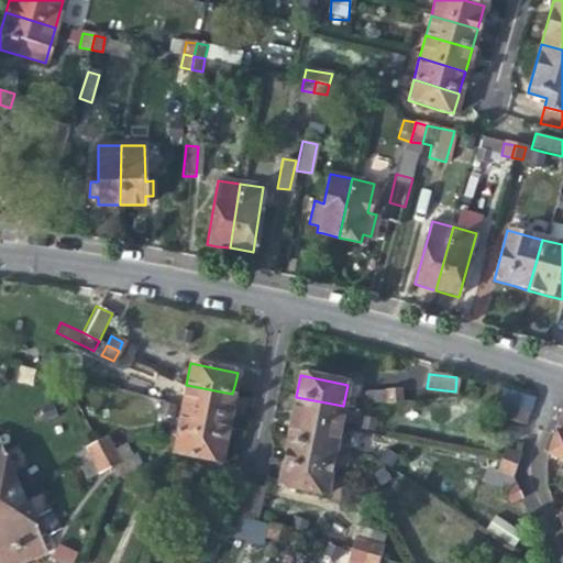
[(230,406),(232,394),(186,385),(181,407),(228,417),(230,406)]
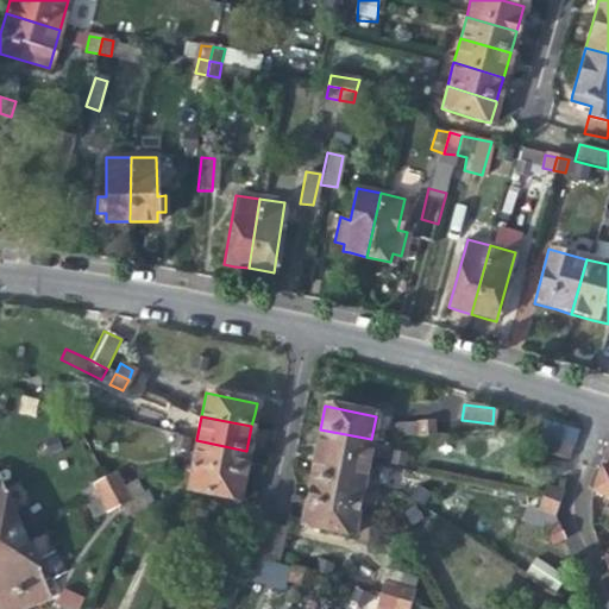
[(420,435),(433,434),(434,421),(421,421),(420,435)]
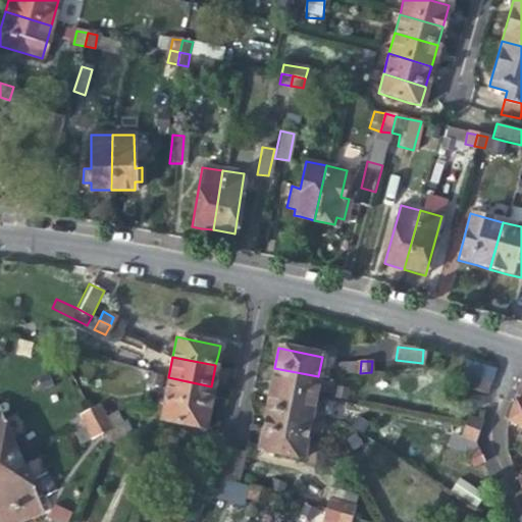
[(467,361),(463,374),(459,386),(486,395),(493,369),(467,361)]
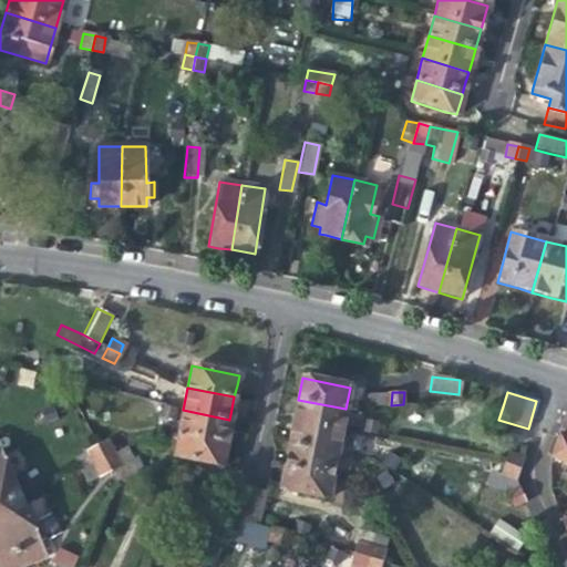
[(296,410),(294,422),(341,432),(346,409),(298,400),(296,410)]
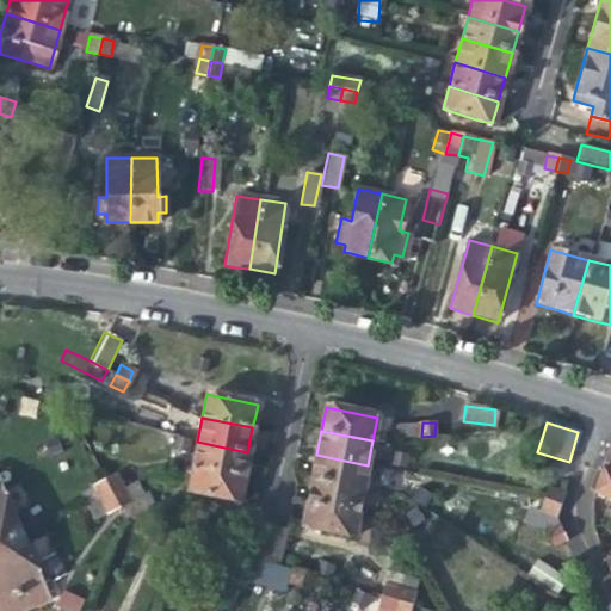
[(244,467),(247,452),(197,442),(192,466),(242,475),(244,467)]
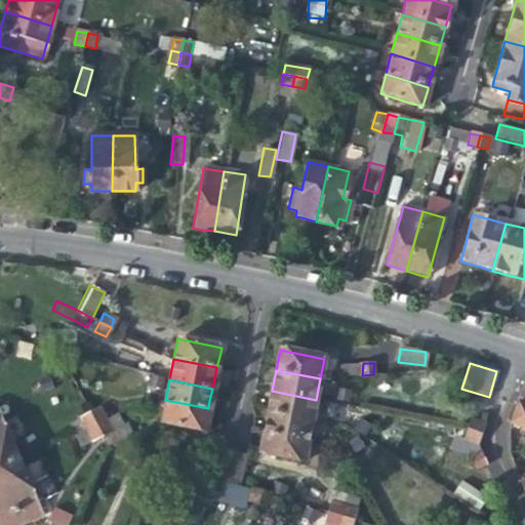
[(312,420),(316,400),(272,391),(270,401),(268,411),(312,420)]
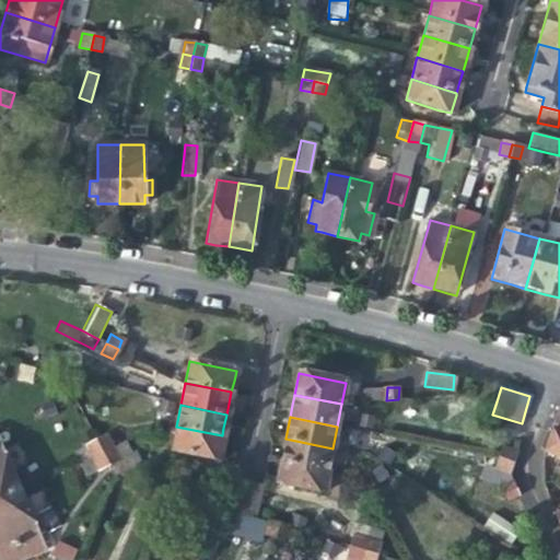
[(219,447),(222,435),(176,427),(172,450),(217,459),(219,447)]
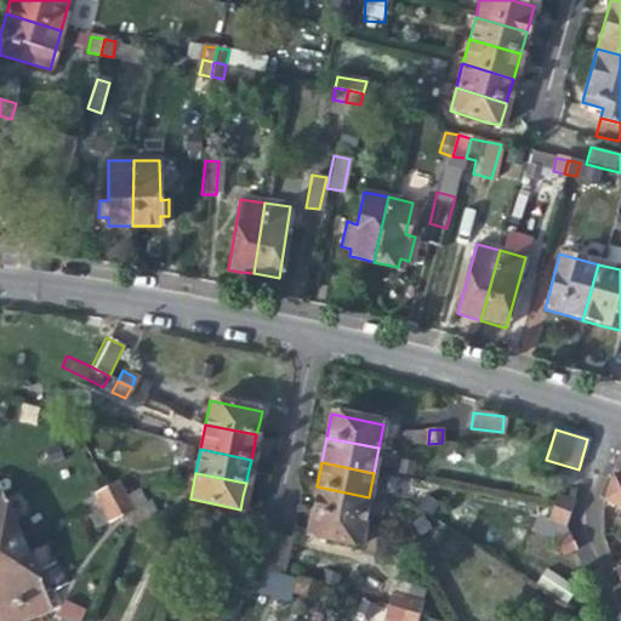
[(620,506),(620,478),(611,476),(603,500),(620,506)]
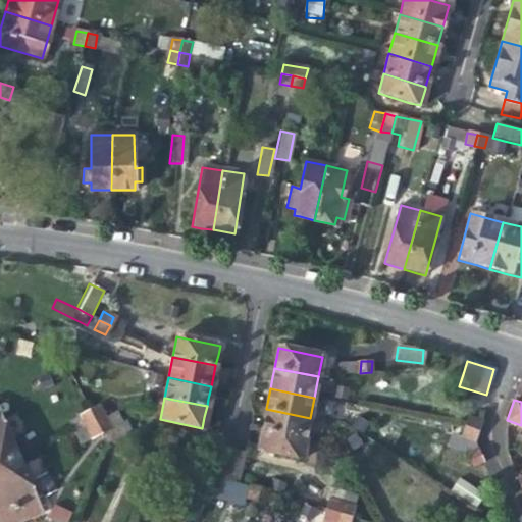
[(109,401),(97,406),(102,417),(114,411),(109,401)]
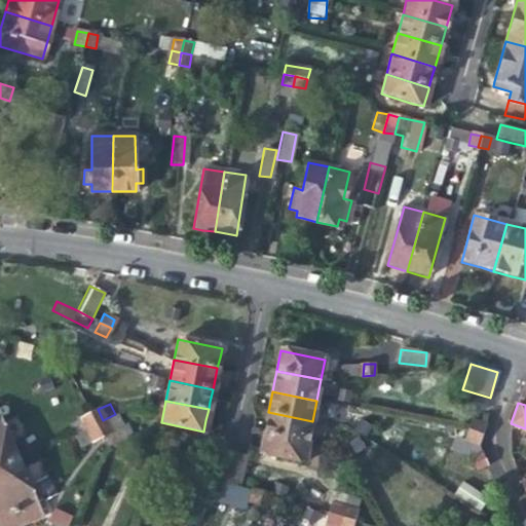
[(103,420),(98,409),(89,414),(95,424),(103,420)]
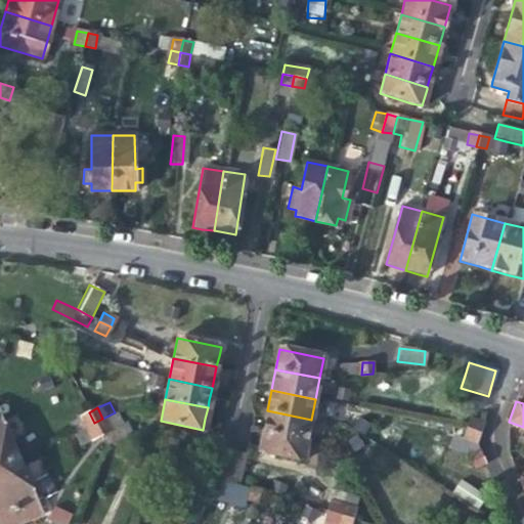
[(307,440),(311,420),(267,410),(264,424),(263,431),(307,440)]
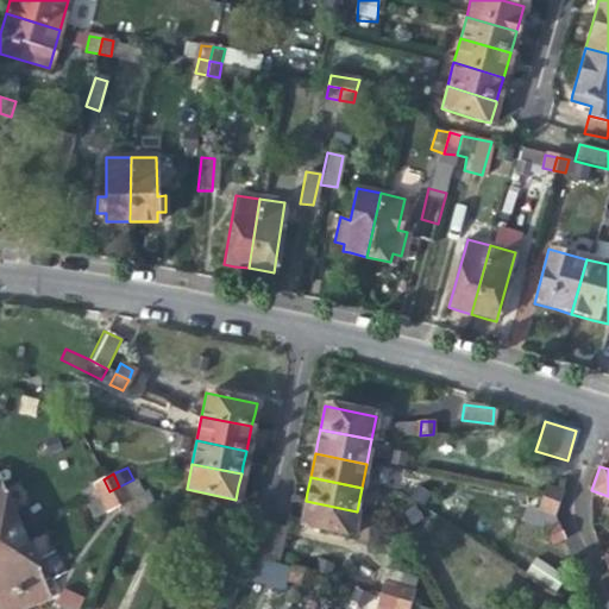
[(93,484),(99,497),(110,491),(104,479),(93,484)]
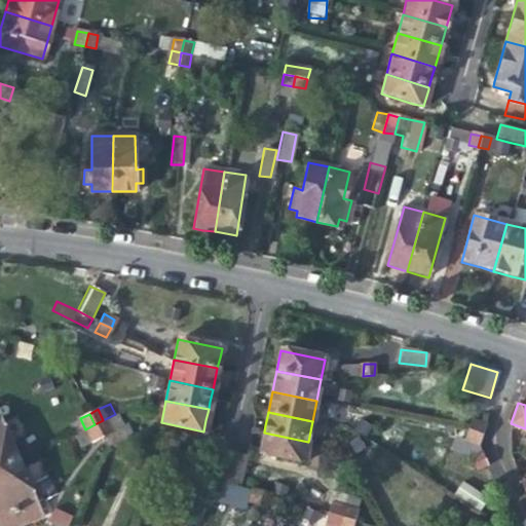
[(127,437),(115,414),(103,420),(110,431),(101,437),(107,447),(110,448),(127,437)]
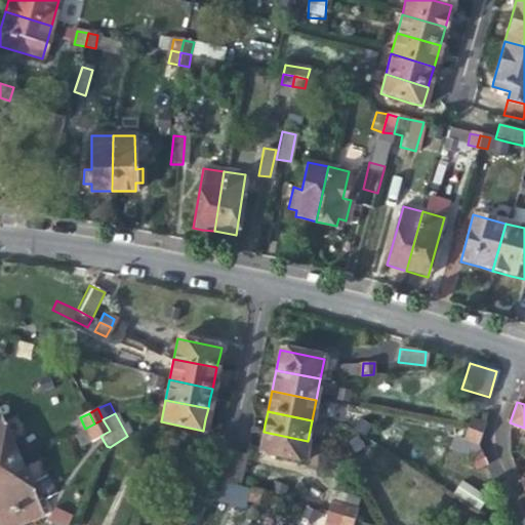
[(0,465),(16,458),(0,419),(0,465)]
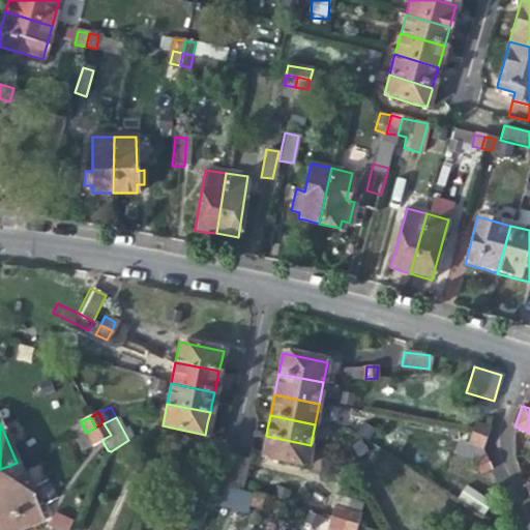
[(111,435),(104,423),(95,428),(101,440),(111,435)]
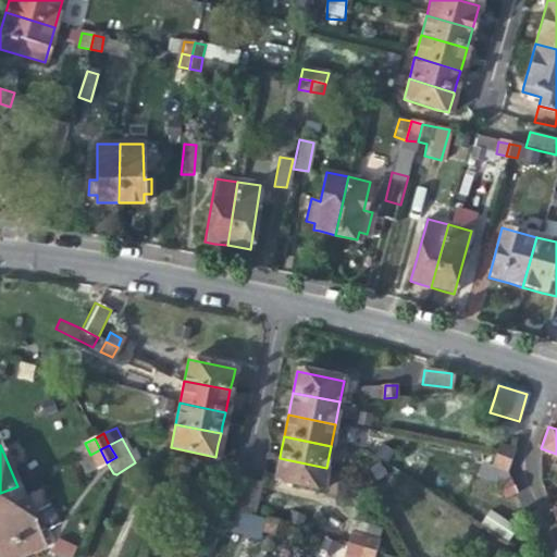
[(499,445),(496,456),(509,459),(514,448),(499,445)]
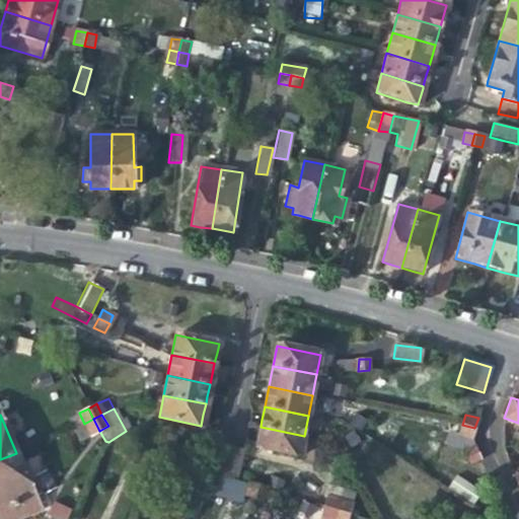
[(503,447),(518,446),(518,423),(504,418),(503,447)]
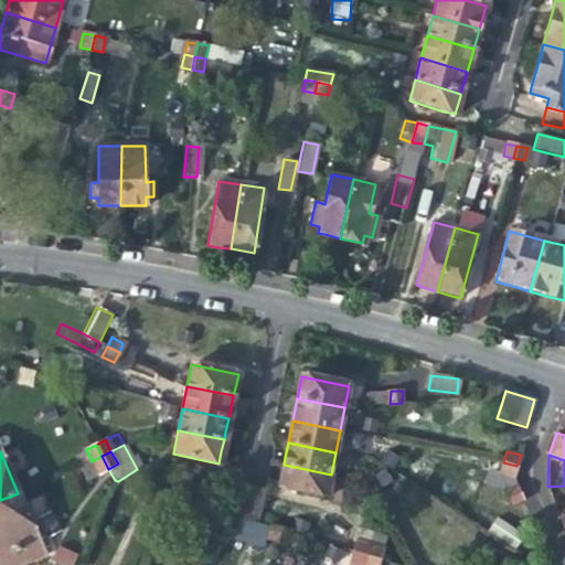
[(98,473),(108,469),(102,456),(92,461),(98,473)]
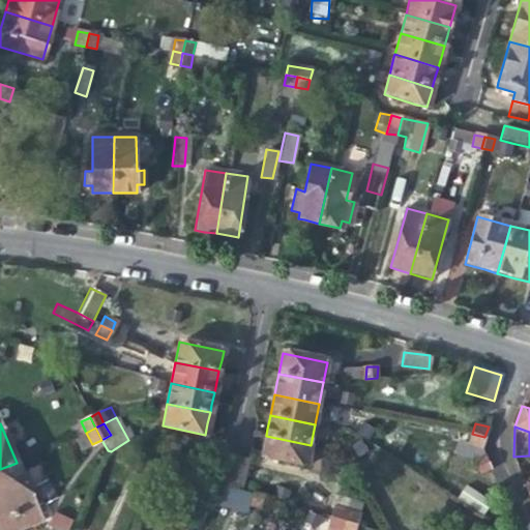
[(469,443),(481,447),(484,437),(472,434),(469,443)]
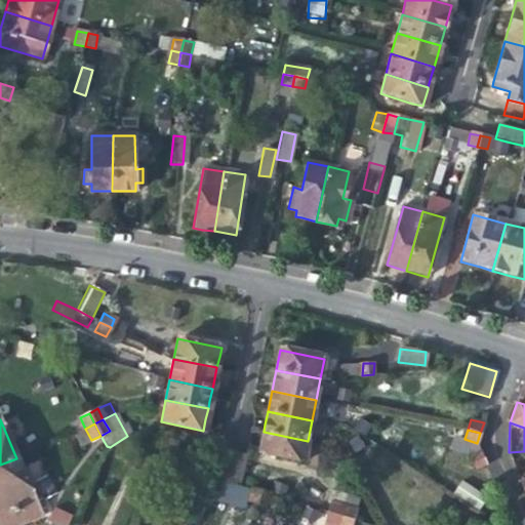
[(304,461),(308,441),(264,432),(261,441),(259,452),(304,461)]
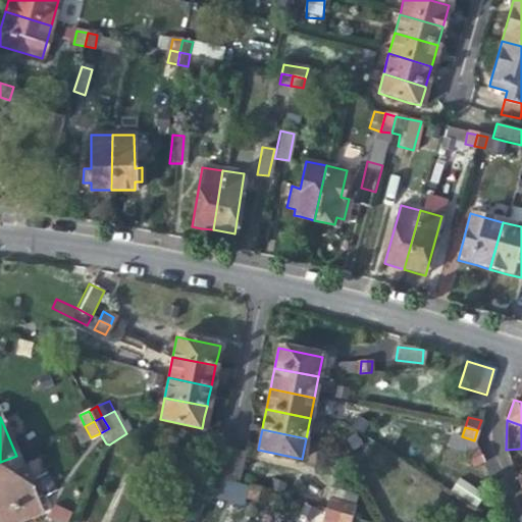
[(210,475),(224,478),(227,464),(229,452),(216,449),(210,475)]
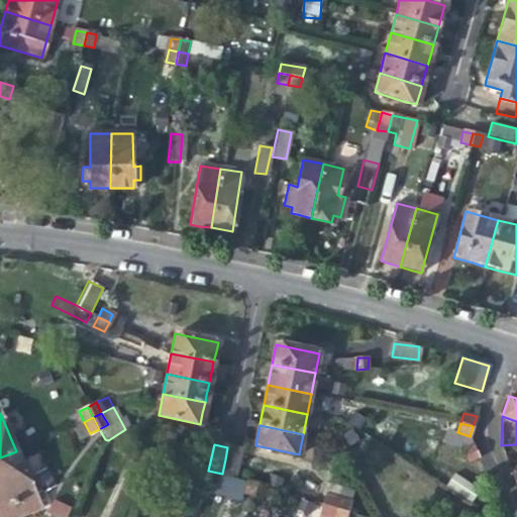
[(469,461),(479,458),(473,446),(463,450),(469,461)]
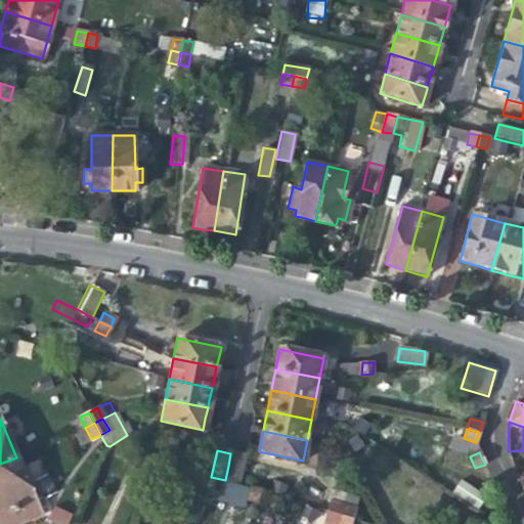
[(245,455),(230,453),(228,466),(225,480),(239,483),(245,455)]
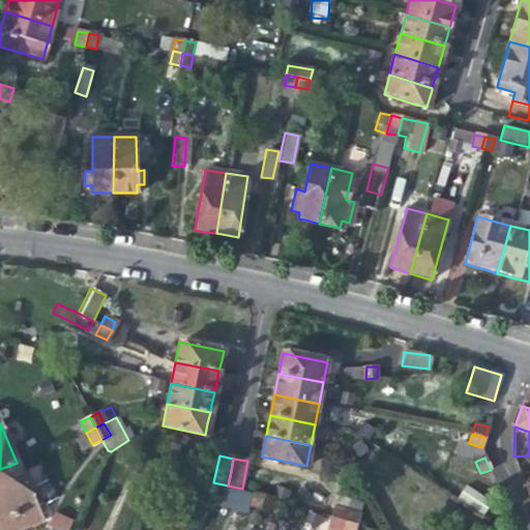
[(134,472),(144,475),(147,463),(138,460),(134,472)]
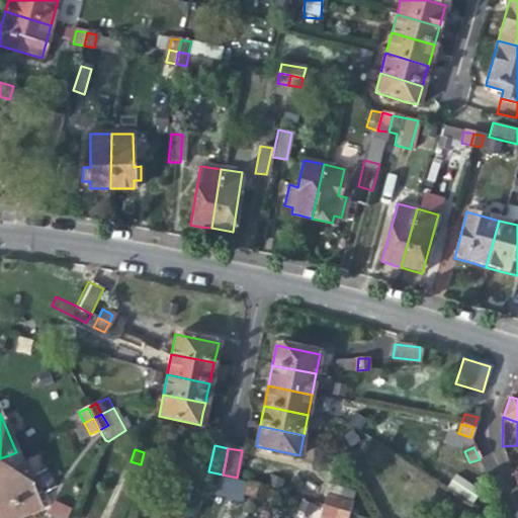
[(39,507),(16,452),(0,458),(0,471),(19,515),(29,511),(39,507)]
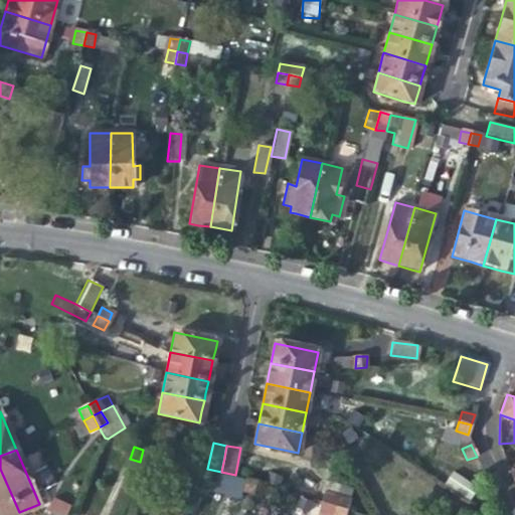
[(140,462),(148,465),(153,453),(143,450),(140,462)]
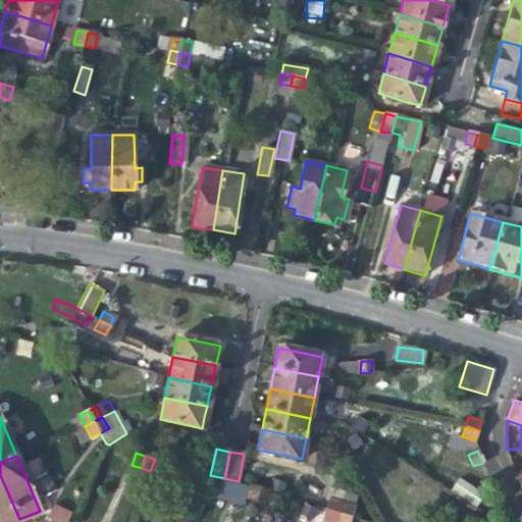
[(164,461),(155,459),(150,471),(159,473),(164,461)]
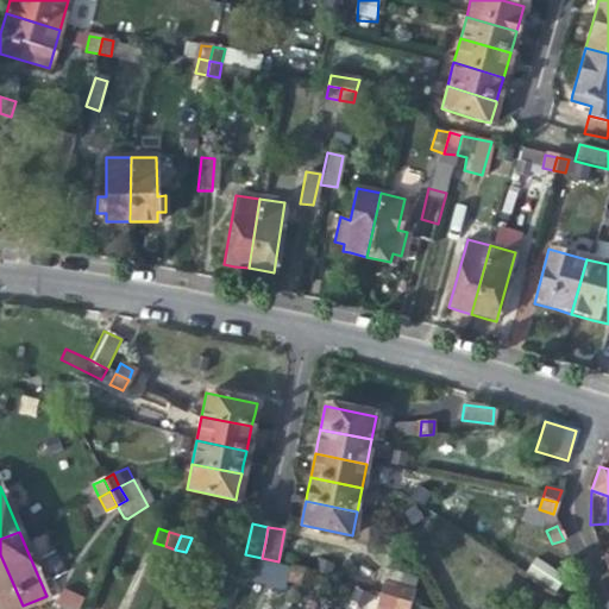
[(0,608),(14,608),(23,606),(0,554),(0,608)]
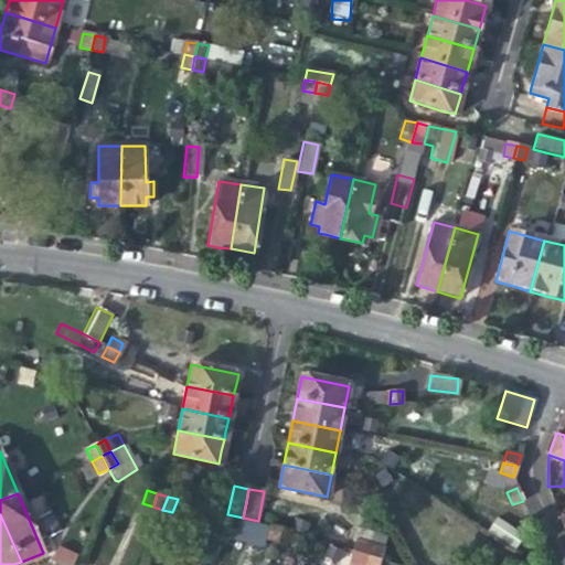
[(496,518),(489,534),(513,545),(521,529),(496,518)]
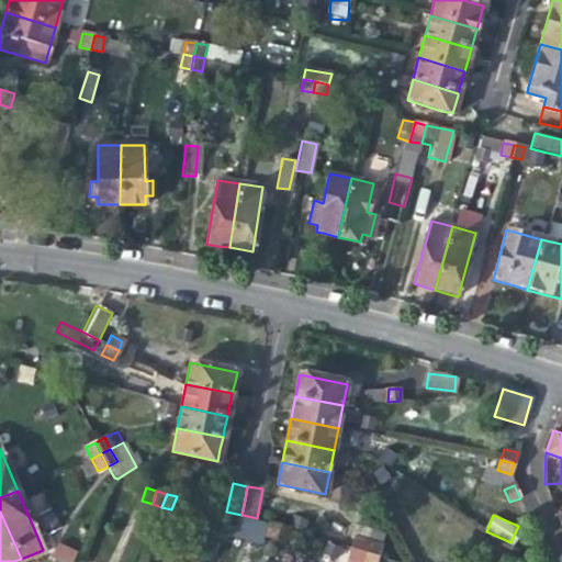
[(263,537),(276,540),(280,528),(268,525),(263,537)]
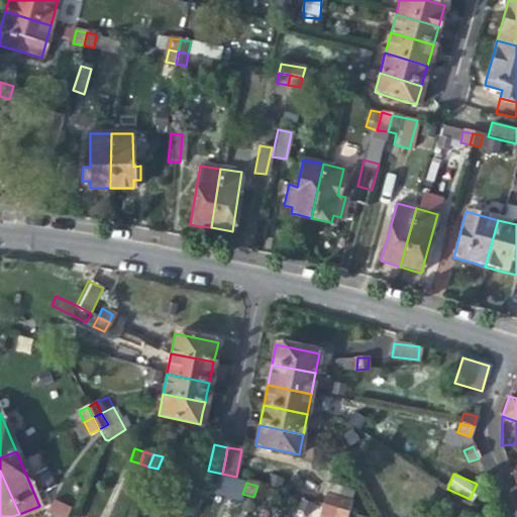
[(267,489),(257,486),(253,497),(264,500),(267,489)]
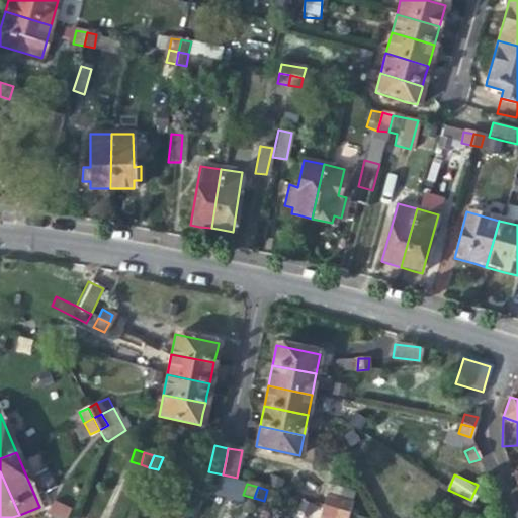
[(328,499),(325,507),(336,511),(348,514),(351,505),(328,499)]
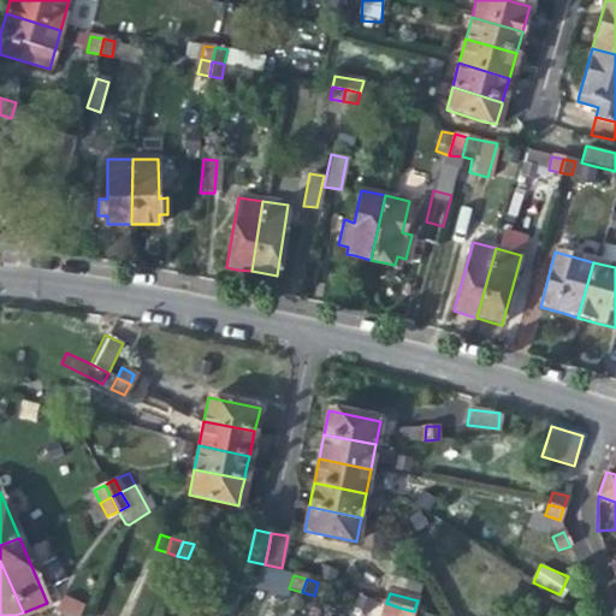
[(64,596),(57,612),(65,615),(80,615),(86,604),(64,596)]
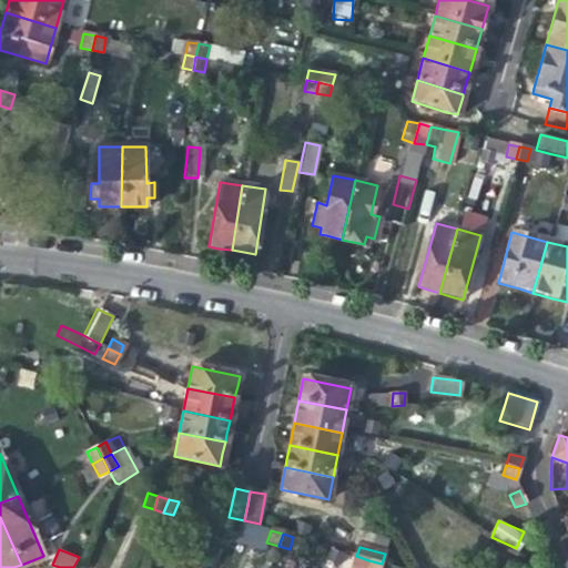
[(353,567),(366,567),(368,560),(356,556),(353,567)]
